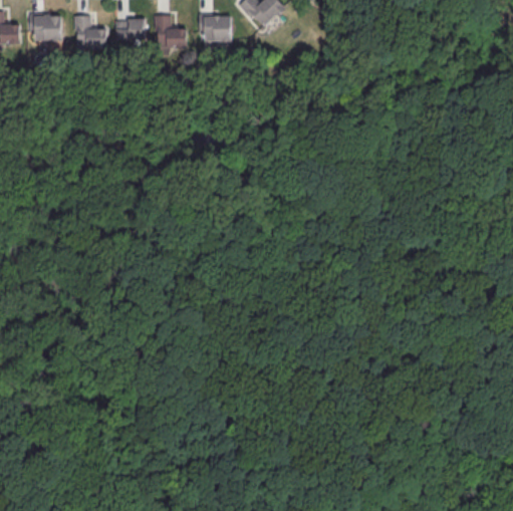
[(239,2),(241,0),(278,0),(284,6),(263,25),(251,12),(249,13),(239,2)]
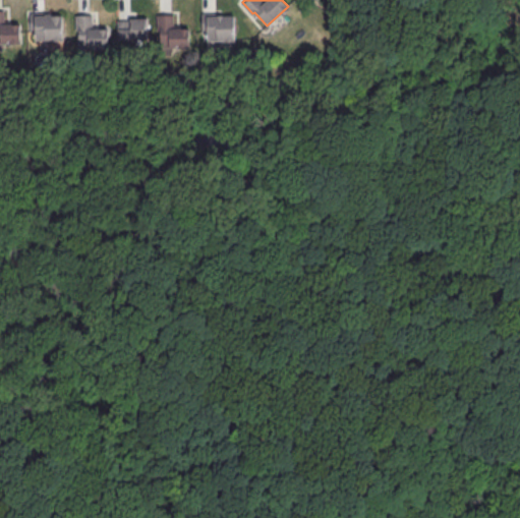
[(0,9),(3,9),(4,21),(12,20),(12,24),(19,24),(19,44),(0,44),(0,9)]
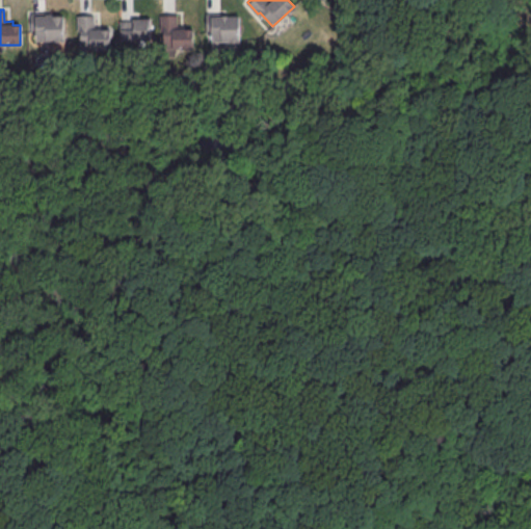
[(159,15),(177,14),(177,25),(186,25),(186,29),(192,29),(193,49),(163,50),(162,30),(160,30),(159,15)]
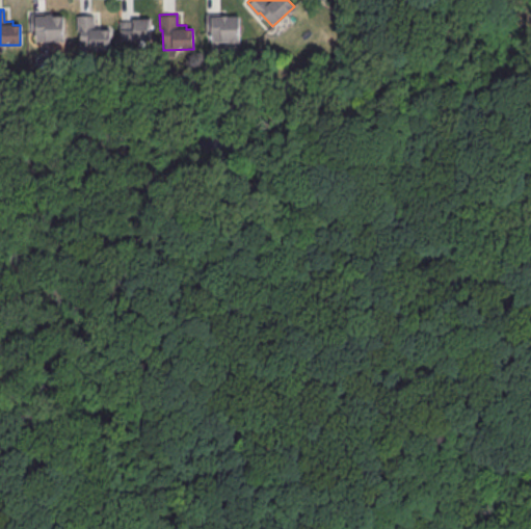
[(76,15),(93,15),(93,26),(102,26),(102,29),(109,29),(109,50),(80,50),(79,31),(77,31),(76,15)]
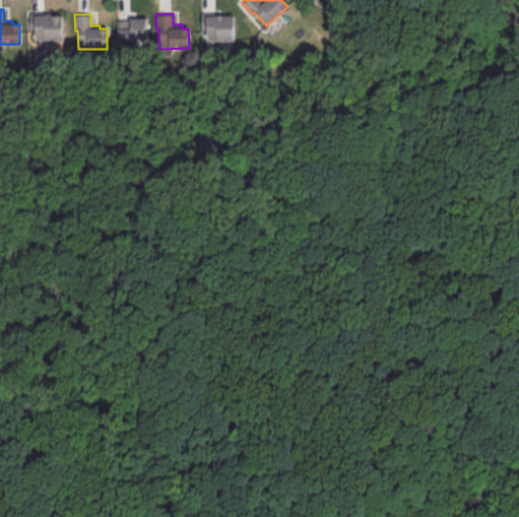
[(34,16),(62,15),(62,40),(34,41),(34,16)]
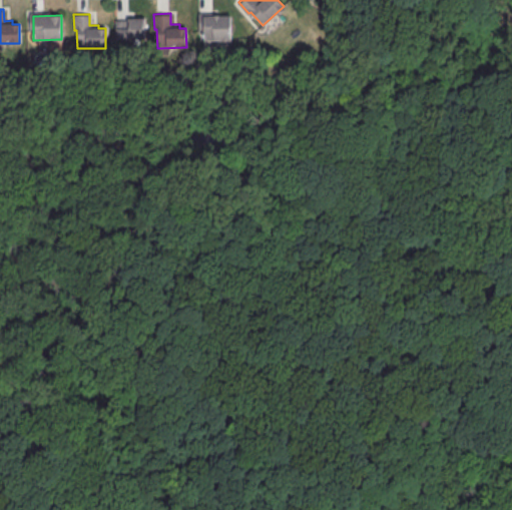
[(202,16),(229,15),(230,39),(202,40),(202,16)]
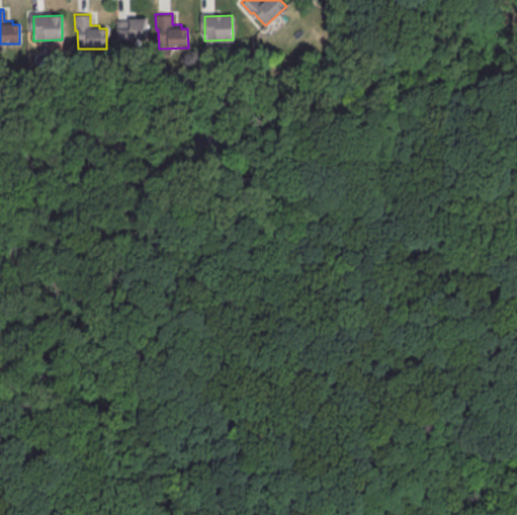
[(116,20),(145,19),(146,39),(117,40),(116,20)]
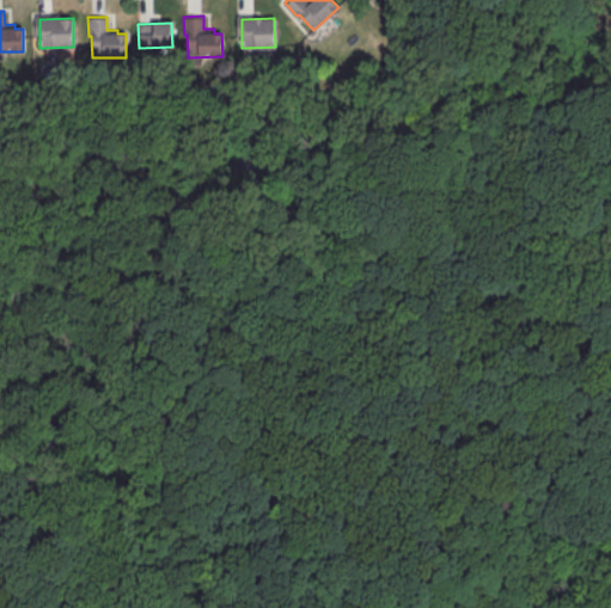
All buildings are outlined.
